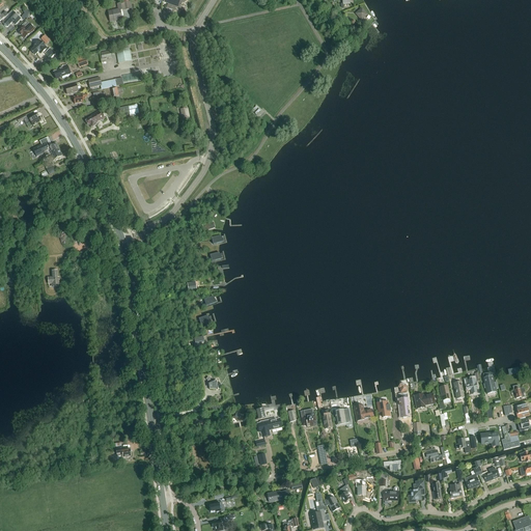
[(110,22),(114,22),(121,20),(120,10),(132,8),(131,1),(128,2),(128,0),(122,0),(123,3),(117,4),(118,8),(108,10),(110,22)]
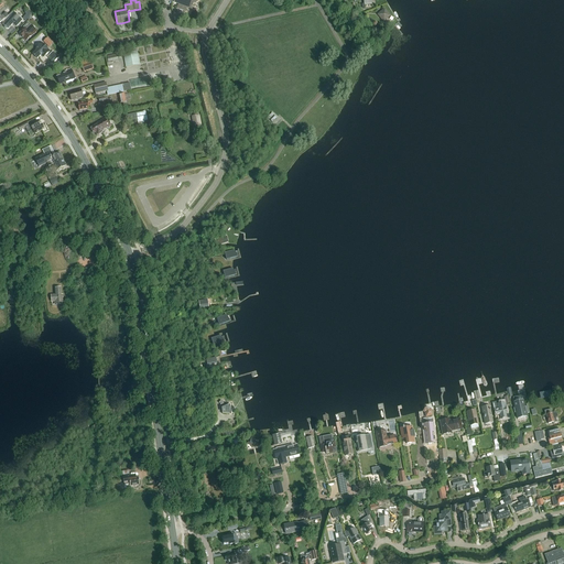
[(169,0),(179,3),(177,8),(185,11),(187,7),(190,8),(192,1),(194,2),(196,1),(196,0),(169,0)]
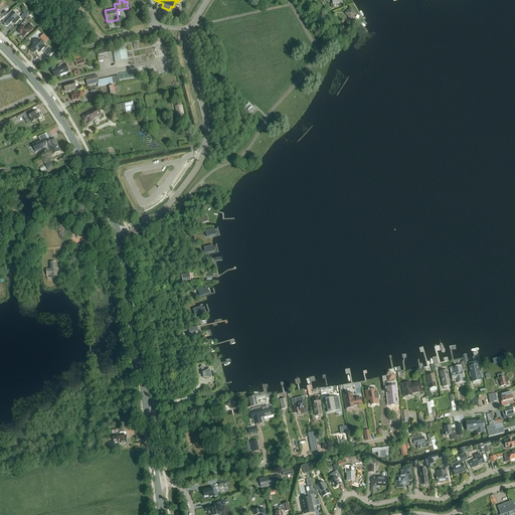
[(350,19),(356,14),(351,9),(345,13),(350,19)]
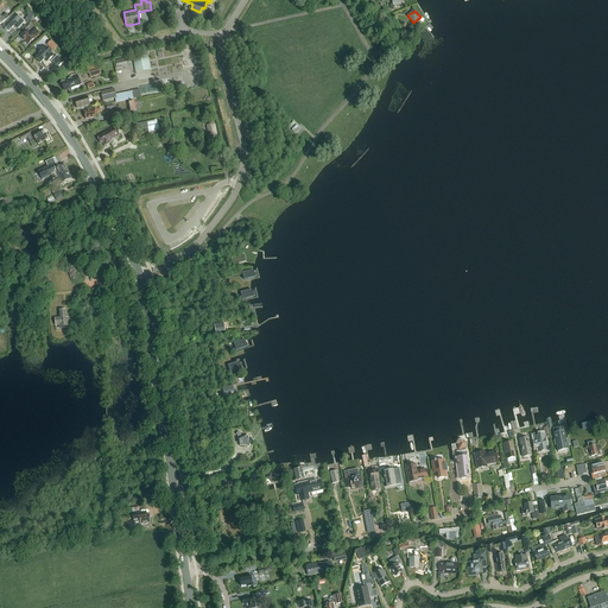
[(10,17),(2,23),(5,25),(4,27),(5,29),(5,30),(7,31),(8,31),(8,32),(14,26),(18,30),(24,23),(14,13),(11,17),(10,17)]
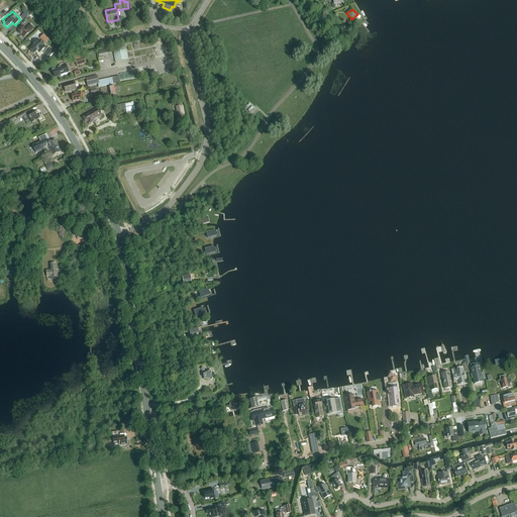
[(22,27),(18,31),(24,38),(30,32),(29,32),(32,29),(28,25),(25,21),(21,25),(22,27)]
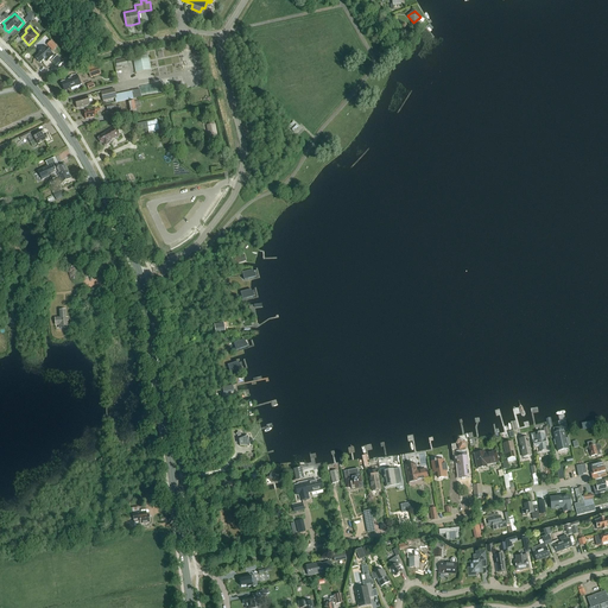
[(52,51),(57,46),(51,39),(46,44),(52,51)]
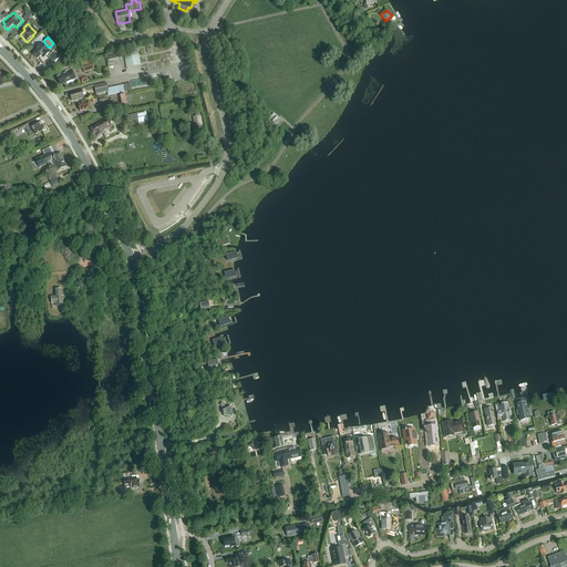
[(35,50),(37,51),(33,54),(38,59),(41,55),(43,58),(50,52),(42,43),(35,50)]
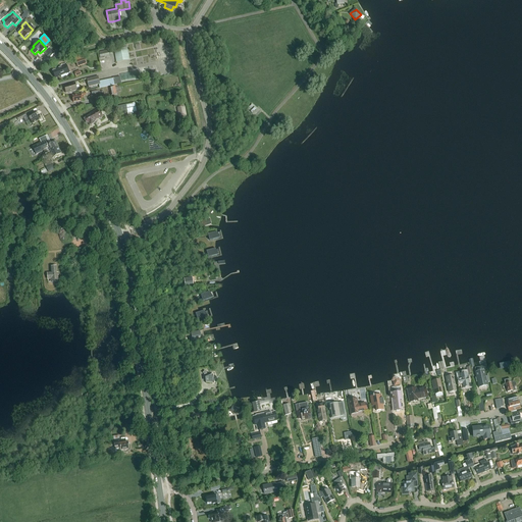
[(116,61),(129,59),(127,47),(114,49),(116,61)]
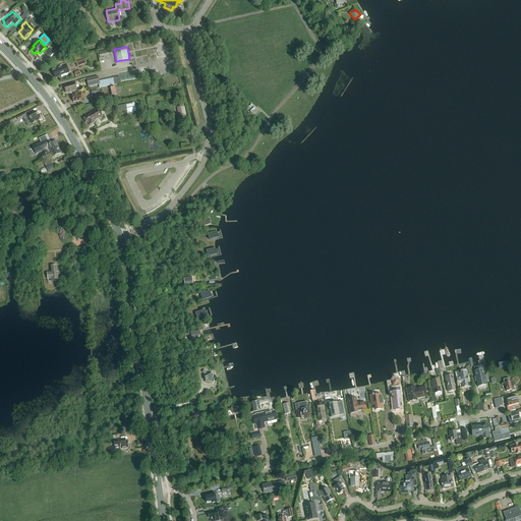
[(54,53),(49,48),(45,52),(48,54),(46,55),(49,58),(54,53)]
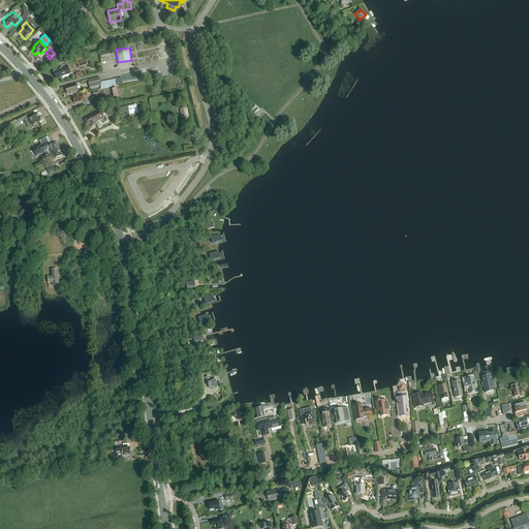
[(100,53),(101,60),(112,58),(111,51),(100,53)]
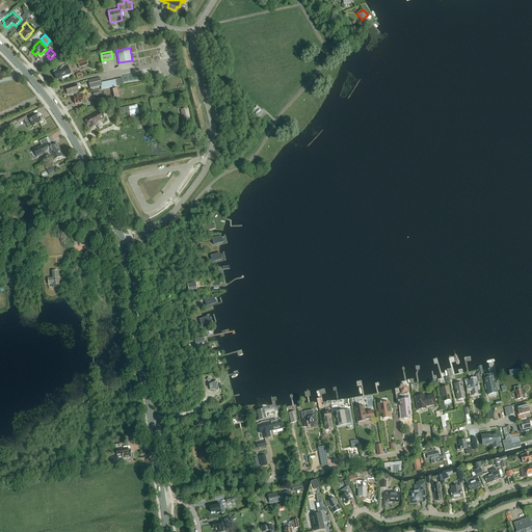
[(83,56),(76,58),(79,69),(88,65),(86,58),(84,59),(83,56)]
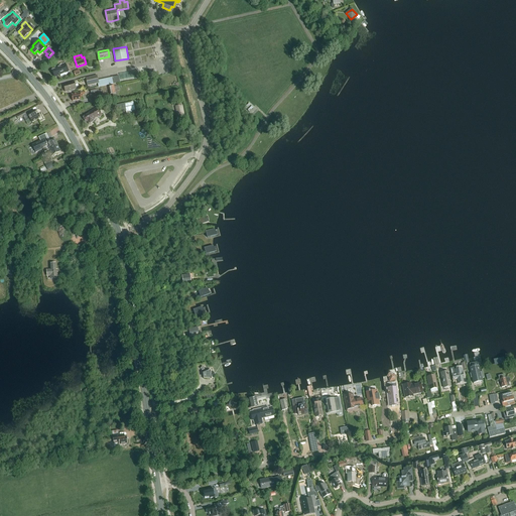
[(60,77),(70,74),(66,63),(54,68),(55,70),(52,71),(55,78),(60,76),(60,77)]
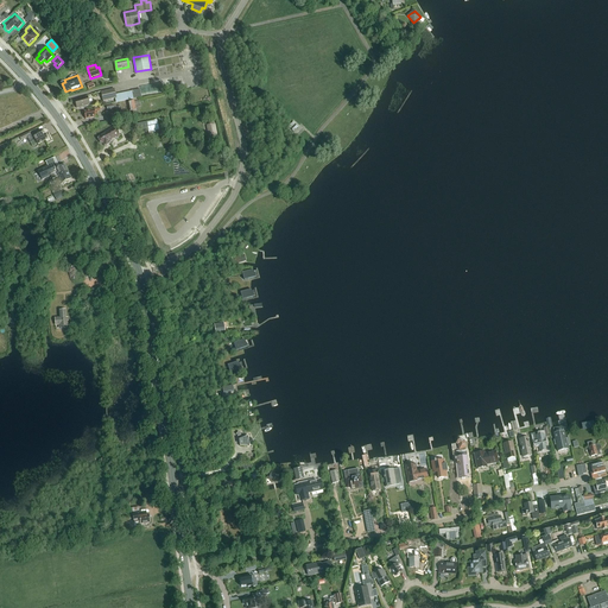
[(114,89),(101,92),(103,102),(116,99),(114,89)]
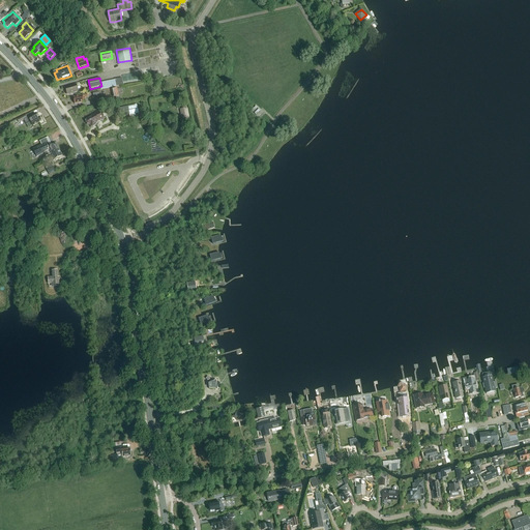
[(104,88),(123,84),(121,78),(101,82),(104,88)]
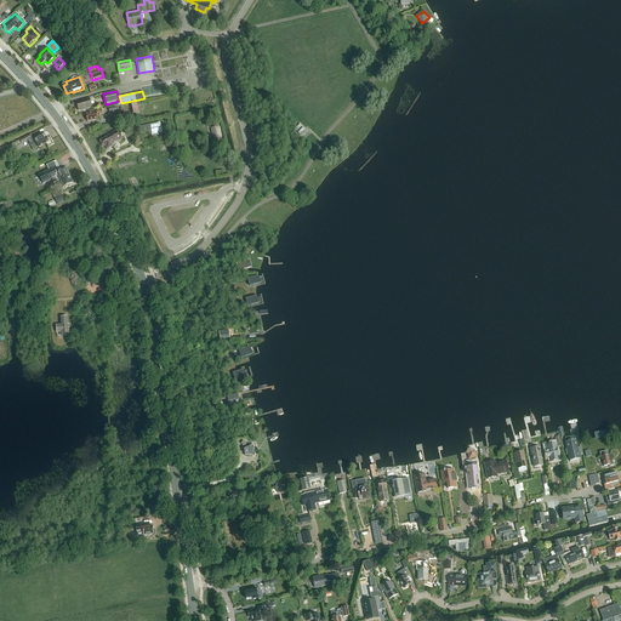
[(87,110),(89,109),(87,108),(92,107),(90,100),(77,103),(79,110),(84,109),(84,110),(85,110),(87,110)]
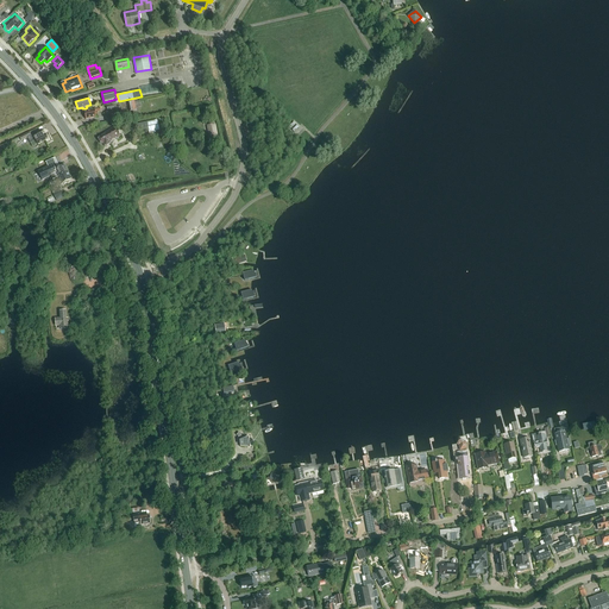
[(95,113),(100,112),(100,108),(94,110),(95,111),(85,112),(86,119),(95,118),(95,113)]
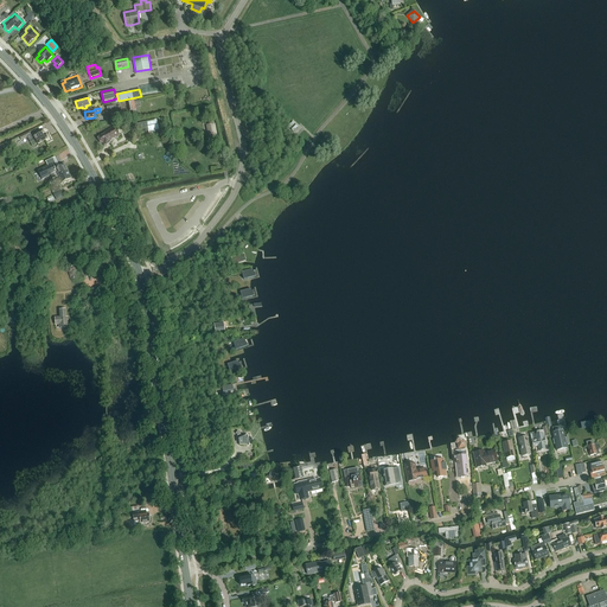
[(138,134),(159,129),(157,120),(152,121),(152,120),(140,122),(140,123),(135,125),(138,134)]
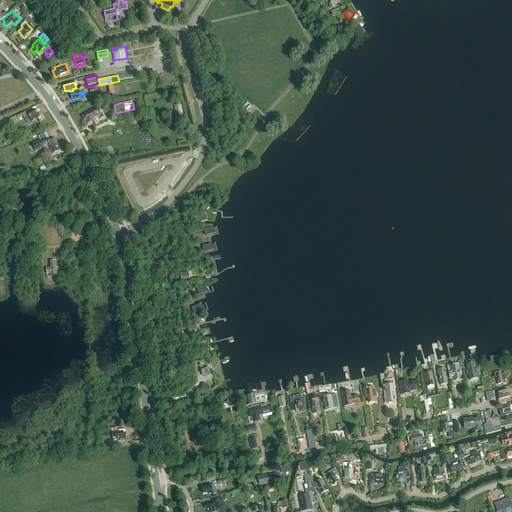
[(92,119),(101,115),(97,107),(88,112),(89,114),(83,117),(85,121),(87,121),(88,124),(93,121),(92,119)]
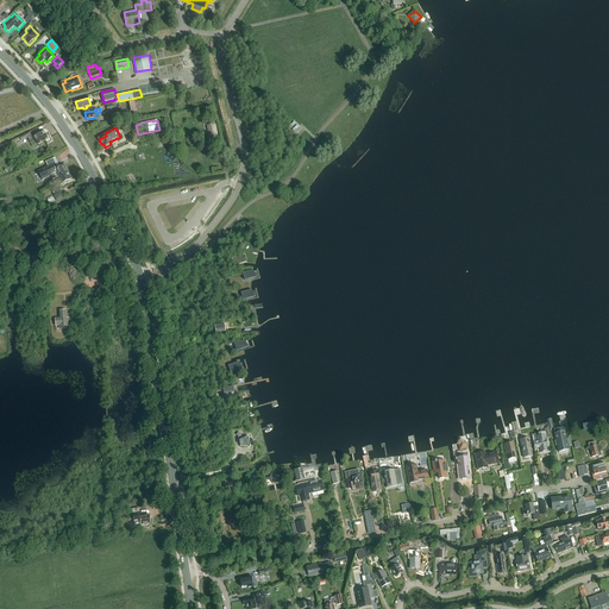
[(43,131),(31,137),(29,132),(19,137),(22,140),(27,138),(31,143),(36,140),(38,145),(48,139),(48,138),(46,136),(45,136),(43,131)]
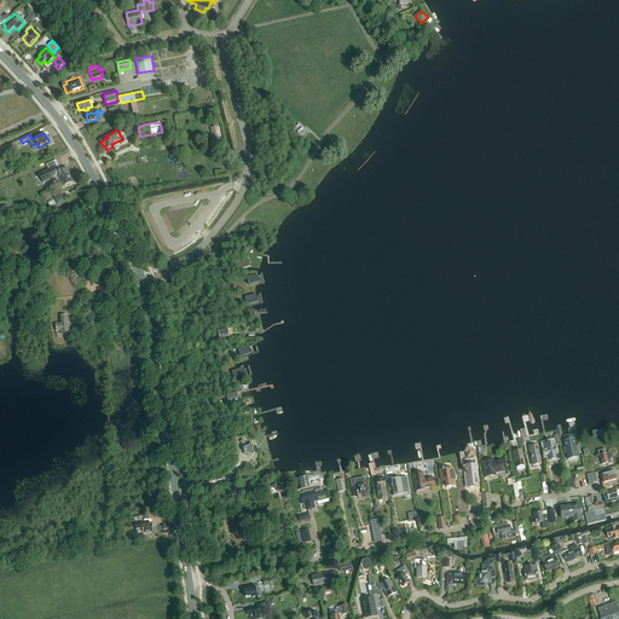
[(53,168),(39,175),(42,183),(58,175),(61,180),(69,175),(65,168),(56,173),(53,168)]
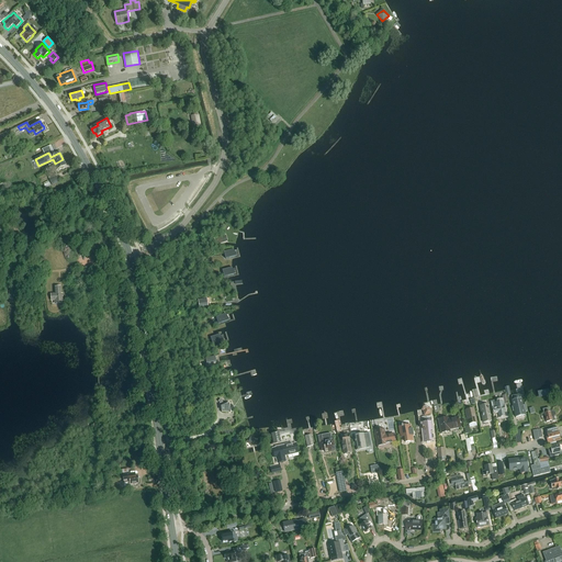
[(58,170),(58,169),(59,170),(62,169),(60,168),(66,166),(63,159),(55,164),(58,170)]
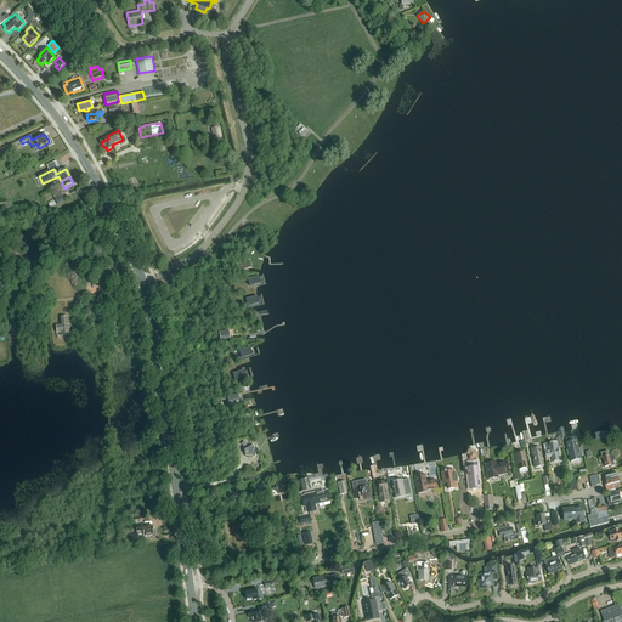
[(58,205),(64,202),(61,194),(58,196),(57,193),(56,194),(55,192),(52,194),(58,205)]
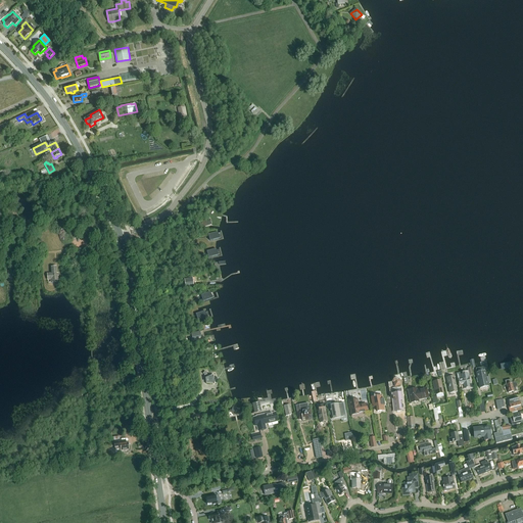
[(201,222),(203,227),(211,225),(210,219),(201,222)]
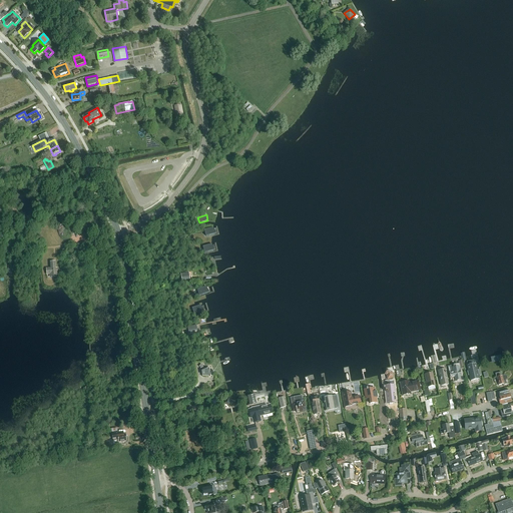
[(215,227),(203,230),(204,237),(216,235),(215,227)]
